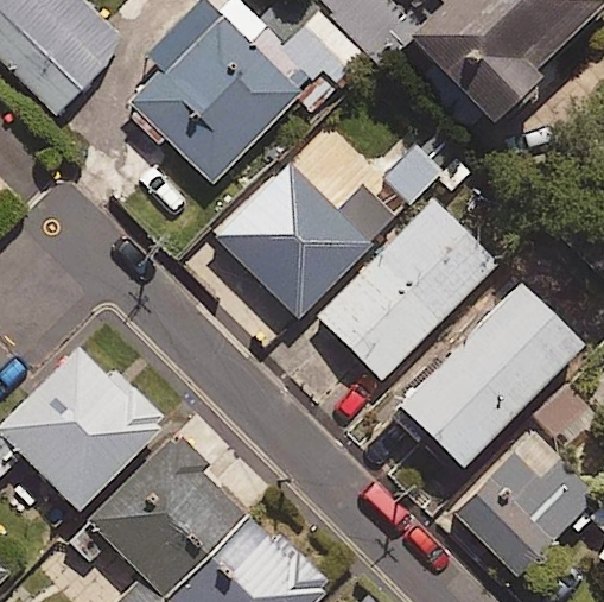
[(126,44),(78,0),(0,0),(0,63),(57,116),(126,44)]
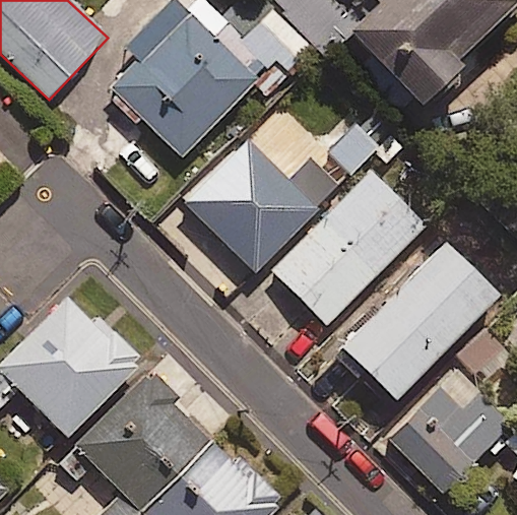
[(254,0),(228,26),(204,2),(114,90),(179,157),(268,70),(280,83),(311,54),(257,0),(254,0)]
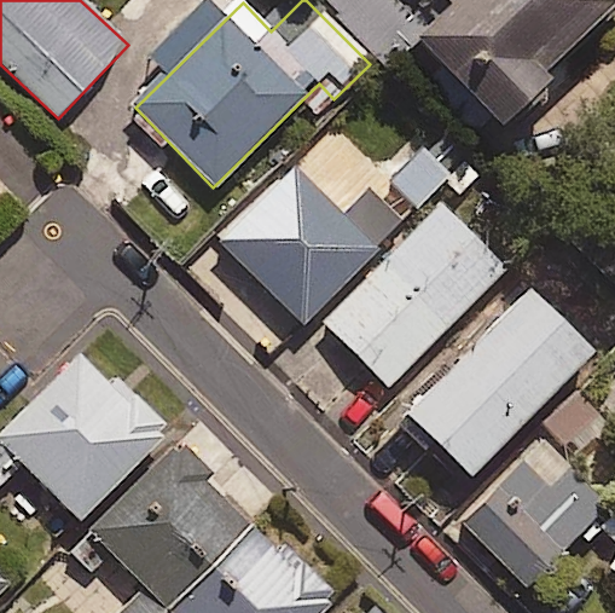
[(604,0),(439,0),(410,32),(497,114),(604,0)]
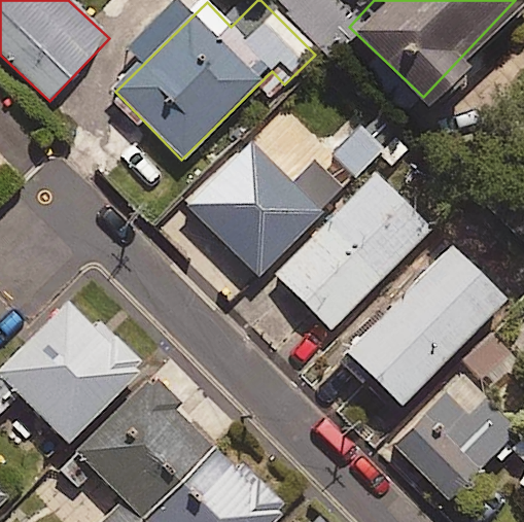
[(292,185),(249,144),(187,208),(257,276),(346,184),(319,159),(292,185)]
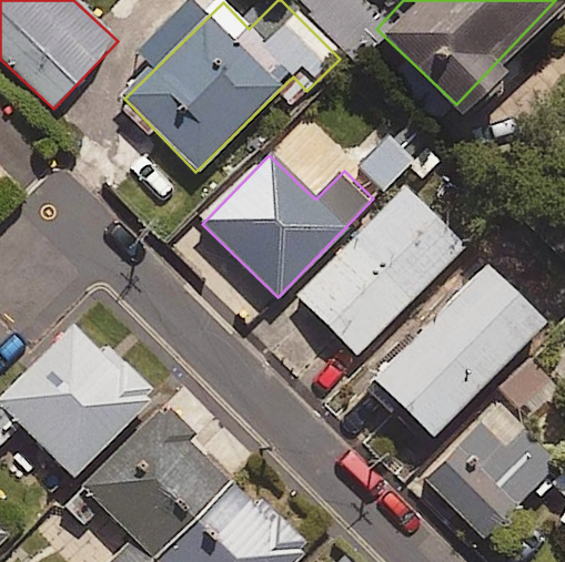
[(464,247),(405,188),(298,296),(356,355),(464,247)]
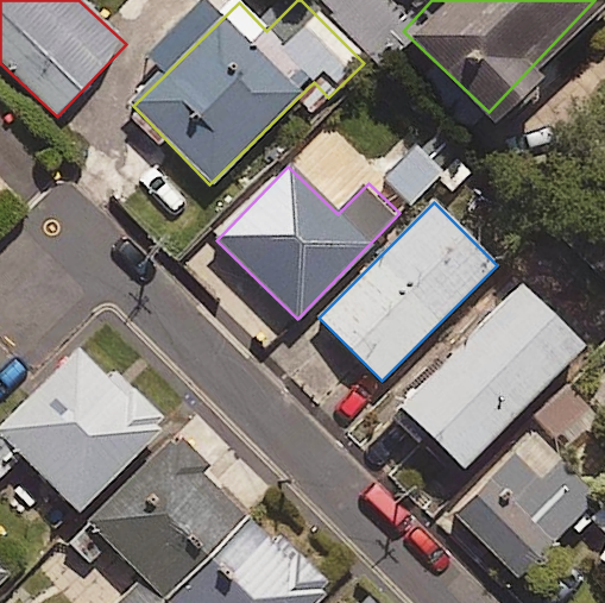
[(583,341),(520,280),(399,404),(462,465),(583,341)]
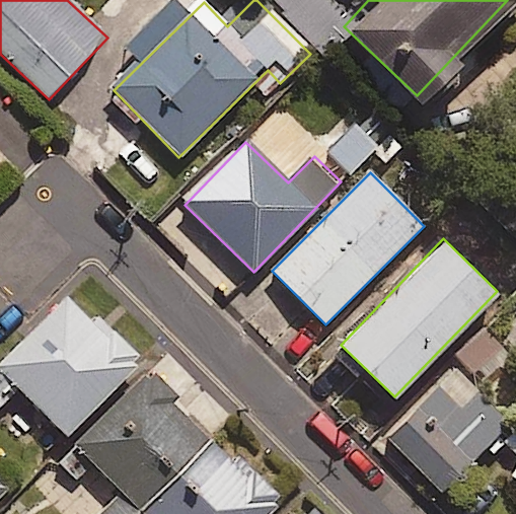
[(137,363),(69,295),(0,363),(0,408),(19,388),(66,435),(137,363)]
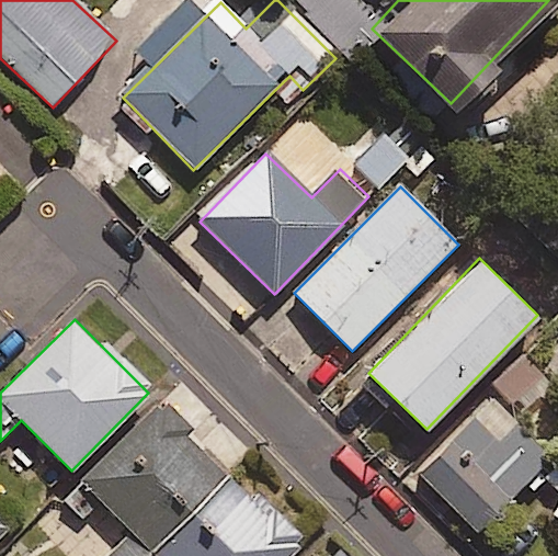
[(551,387),(528,363),(499,392),(521,416),(551,387)]
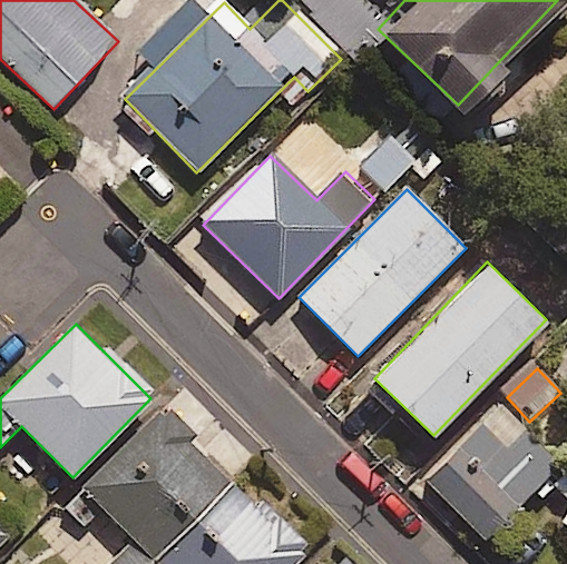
[(148,563),(228,480),(188,442),(199,431),(167,399),(62,508),(84,530),(101,510),(136,542),(114,563),(148,563)]
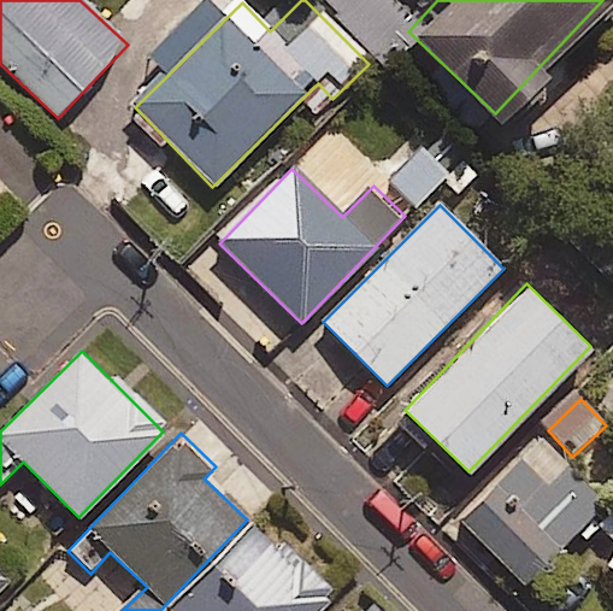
[(603,507),(542,441),(461,518),(523,583),(603,507)]
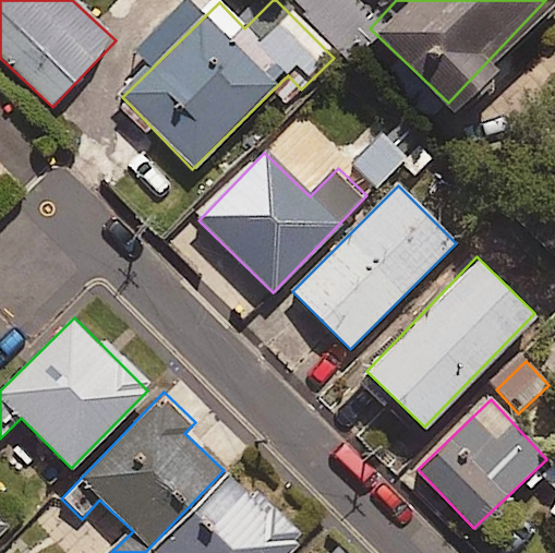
[(554,465),(543,477),(554,488),(554,509),(552,513),(554,515),(554,465)]
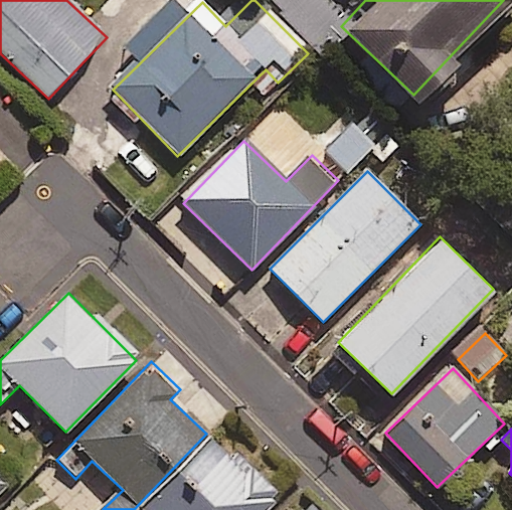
[(206,434),(134,509),(263,509),(275,498),(206,434)]
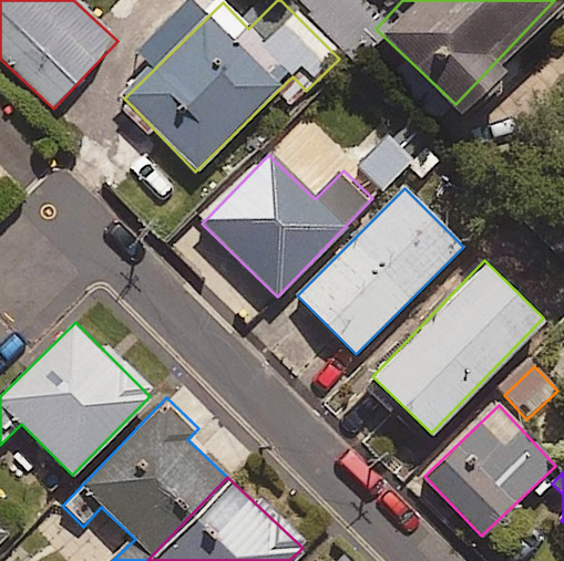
[(0,544),(10,534),(0,523),(0,544)]
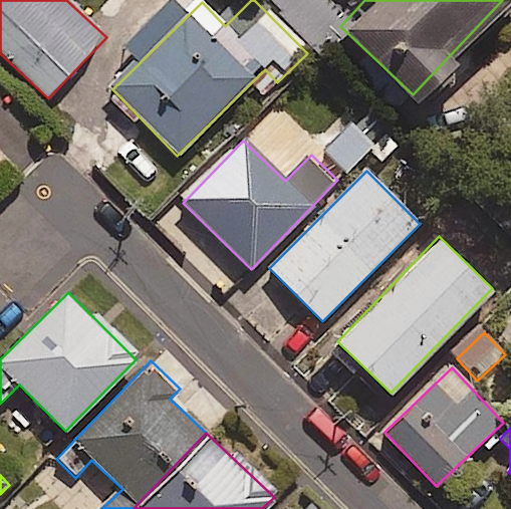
All buildings are outlined.
